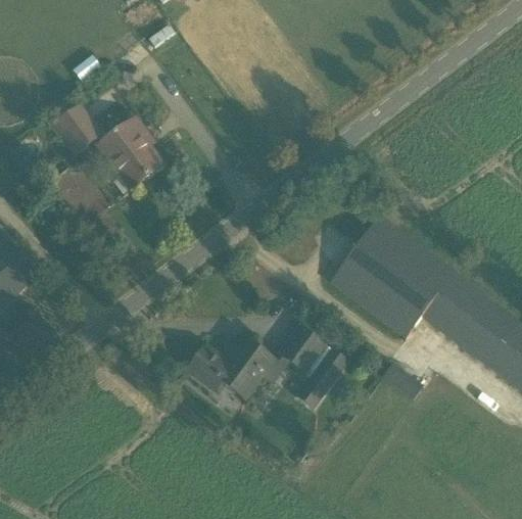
[(92,141),(130,190),(163,166),(142,136),(146,133),(135,118),(106,139),(81,105),(53,127),(74,154),(92,141)]
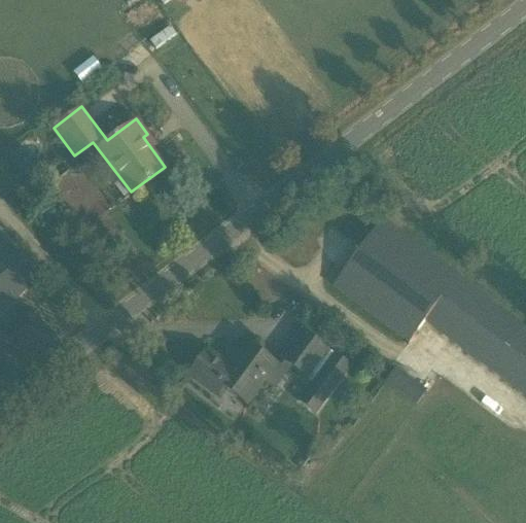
[(525,325),(382,217),(334,284),(409,340),(424,319),(525,394),(525,325)]
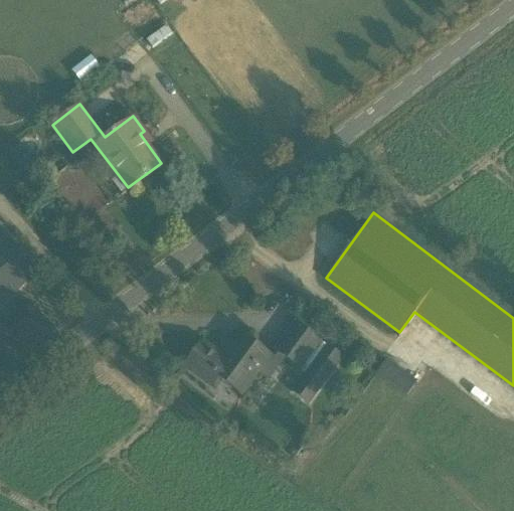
[(0,302),(37,270),(0,227),(0,302)]
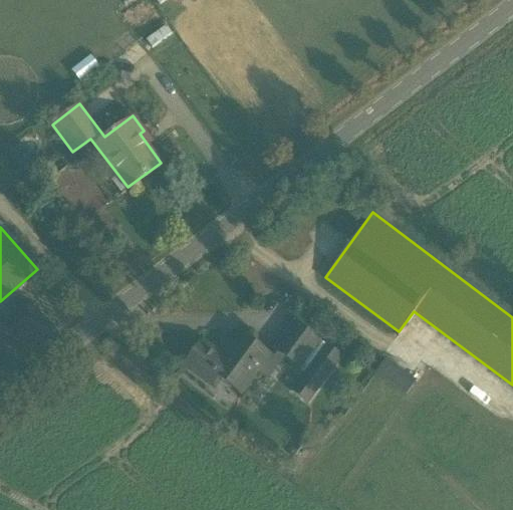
[(320,338),(293,319),(269,351),(242,331),(224,356),(202,339),(184,364),(214,387),(220,377),(240,393),(258,368),(266,374),(282,353),(299,366),(320,338)]
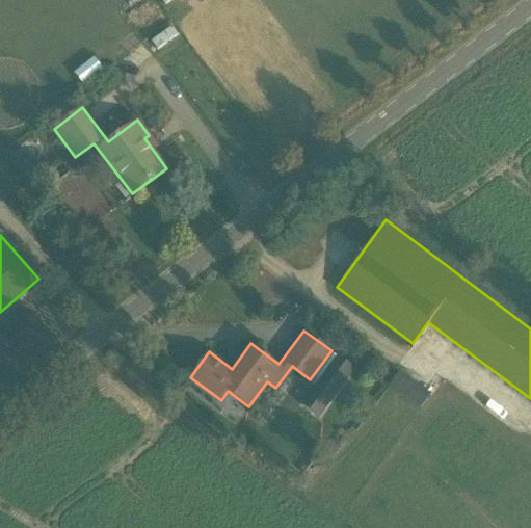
[(318,416),(348,374),(354,367),(336,353),(300,402),(318,416)]
